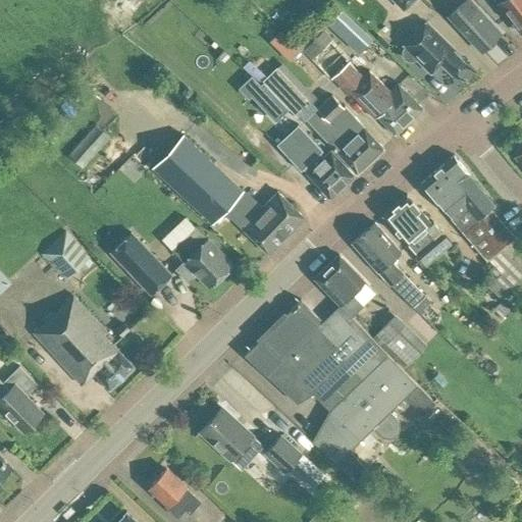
[(392,0),(403,11),(413,0),(392,0)]
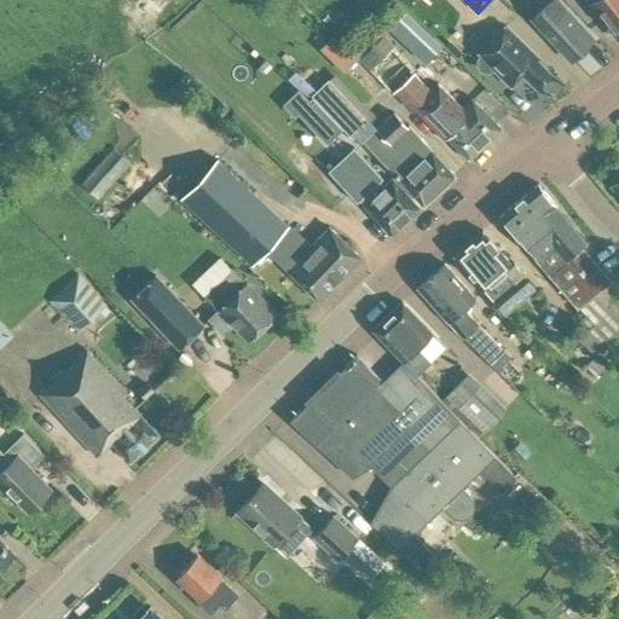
[(557,6),(553,0),(550,0),(537,12),(549,25),(543,30),(571,59),(593,39),(566,9),(561,3),(557,6)]
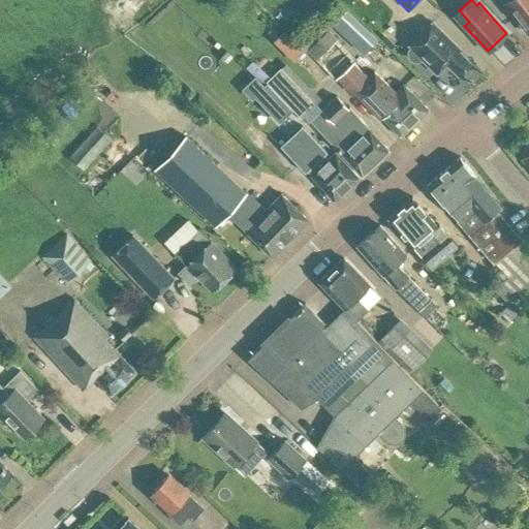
[(528,0),(502,0),(528,33),(528,32),(528,0)]
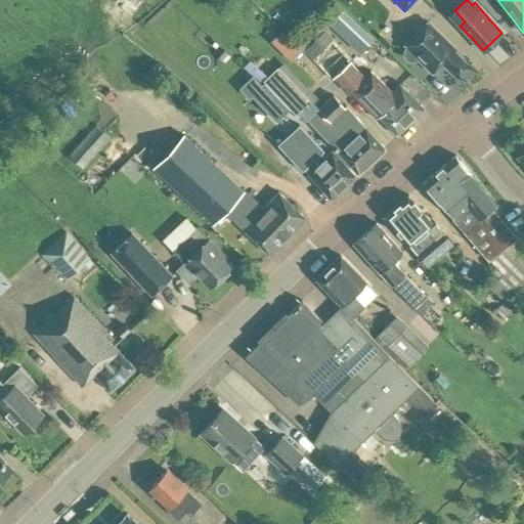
[(343,8),(333,19),(364,48),(374,38),(343,8)]
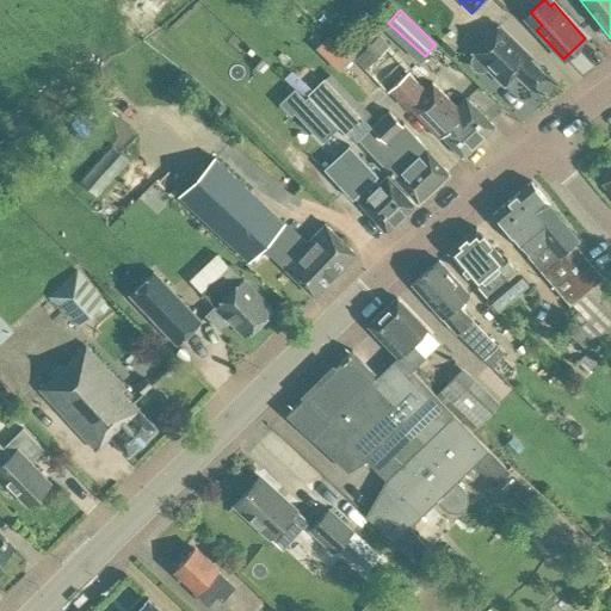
[(543,72),(530,59),(531,57),(499,25),(473,53),(474,54),(471,59),(471,63),(474,67),(479,69),(483,71),(487,67),(505,85),(517,73),(530,86),(543,72)]
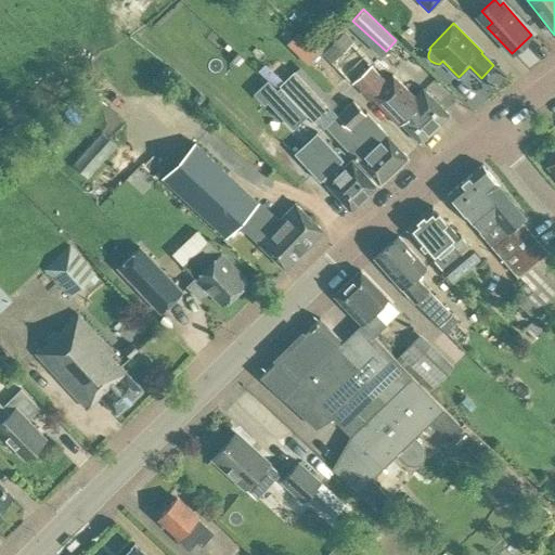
[(345,30),(322,52),(331,62),(353,40),(345,30)]
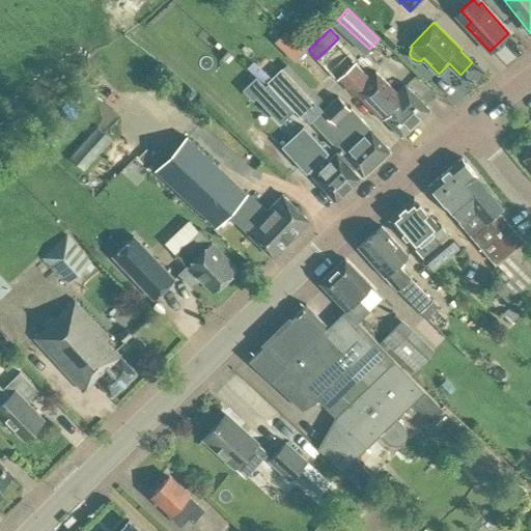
[(283,30),(276,40),(299,56),(306,46),(283,30)]
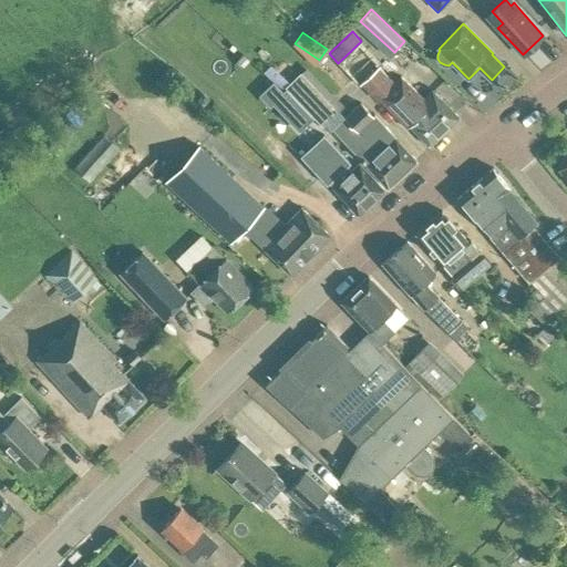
[(333,129),(344,117),(339,111),(344,106),(307,66),(301,72),(300,72),(285,88),(287,90),(305,107),(322,127),(328,122),(333,129)]
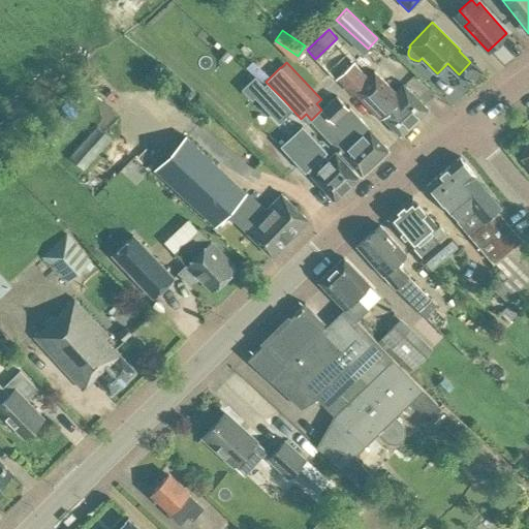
[(353,62),(336,80),(350,95),(353,92),(380,119),(382,117),(401,135),(428,110),(403,84),(396,91),(375,70),(368,78),(353,62)]
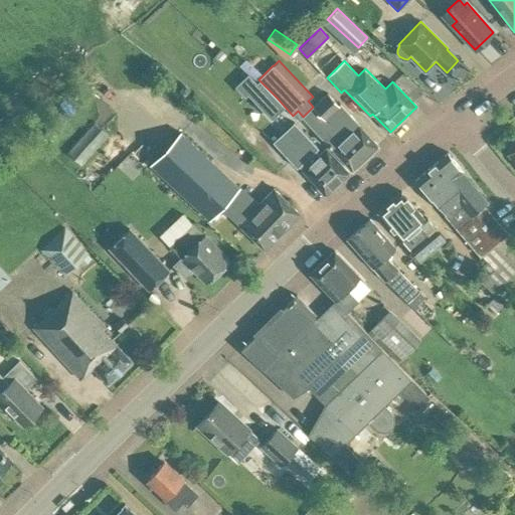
[(231,73),(218,86),(234,102),(247,90),(231,73)]
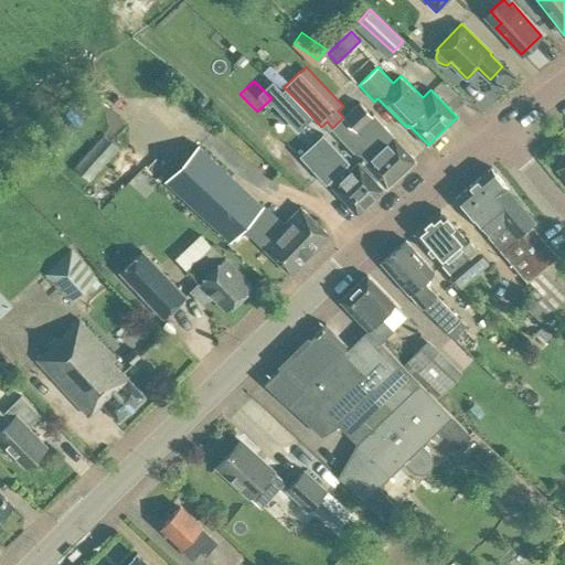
[(286,89),(272,104),(289,121),(304,107),(286,89)]
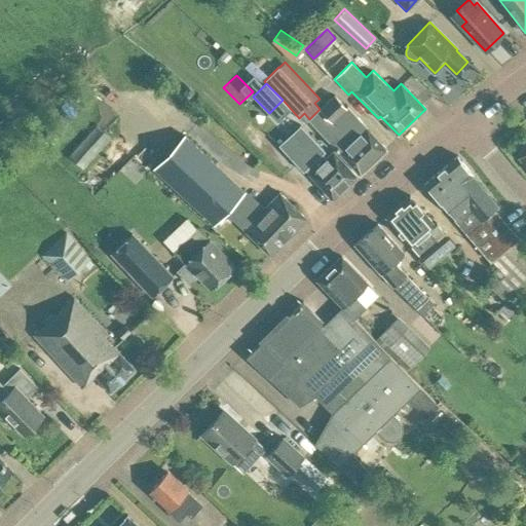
[(320,109),(309,119),(360,174),(386,149),(367,127),(367,126),(347,106),(346,107),(335,96),(320,109)]
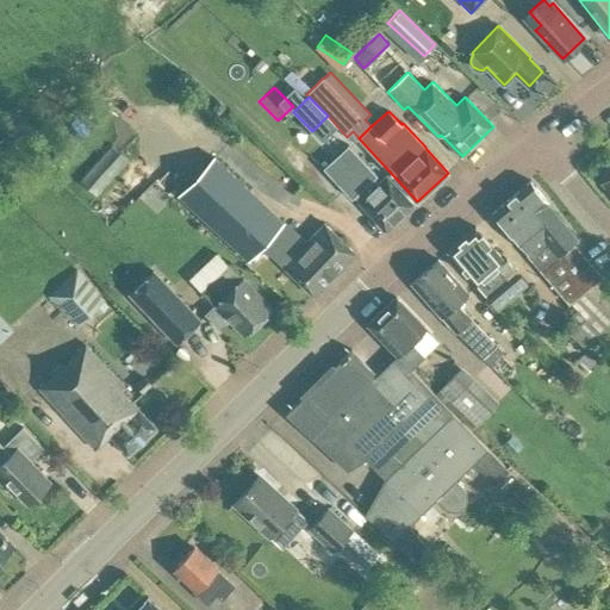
[(378,182),(374,178),(377,175),(348,145),(324,168),(352,198),(361,190),(366,194),(358,200),(385,231),(414,204),(387,175),(378,182)]
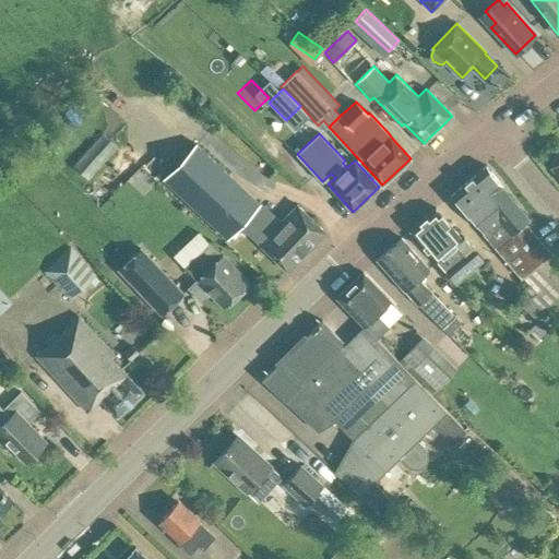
[(195,143),(163,179),(227,238),(256,207),(223,178),(227,174),(195,143)]
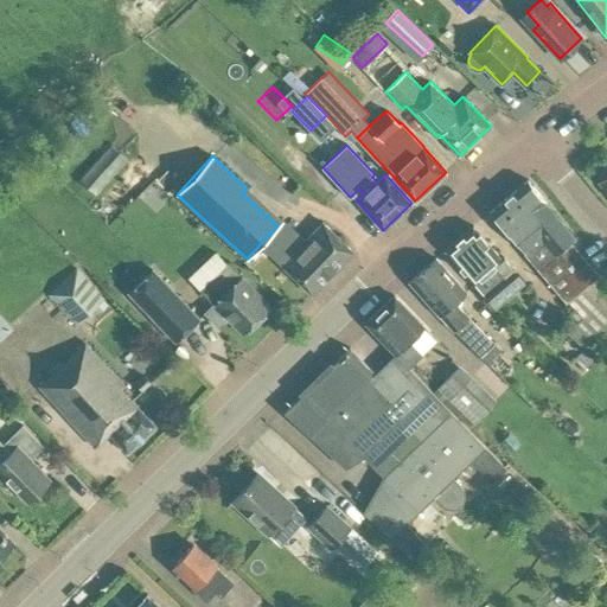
[(573,238),(543,203),(545,202),(528,179),(490,212),(508,234),(509,232),(524,251),(525,251),(566,300),(581,318),(568,331),(574,337),(575,337),(581,343),(588,336),(594,342),(606,327),(606,312),(581,287),(595,275),(569,242),(573,238)]
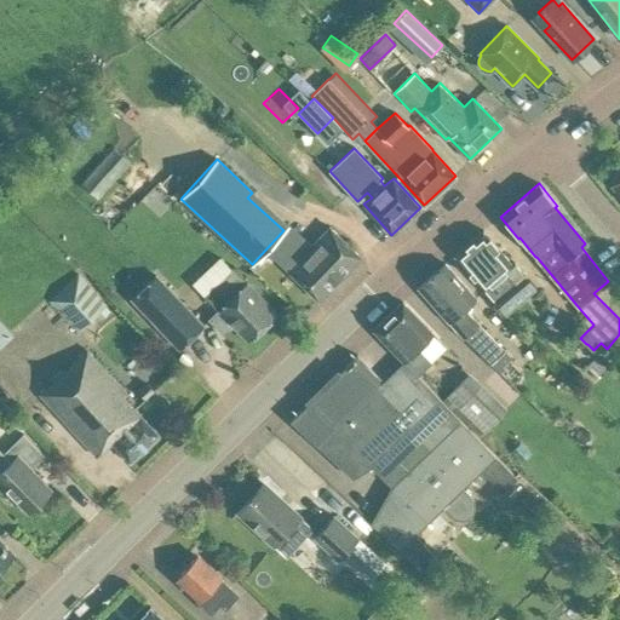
[(319,300),(361,257),(329,227),(288,271),(319,300)]
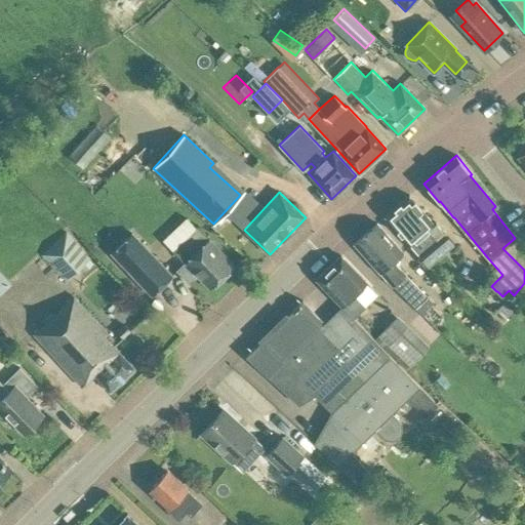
[(417,253),(443,232),(436,224),(434,225),(409,195),(385,215),(417,253)]
